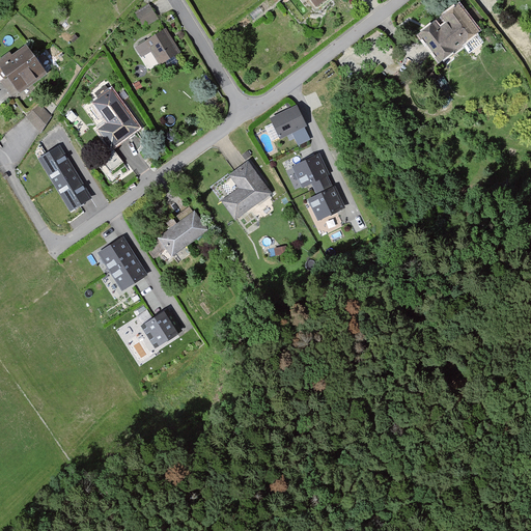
[(463,2),(420,34),(443,60),(482,29),(463,2)]
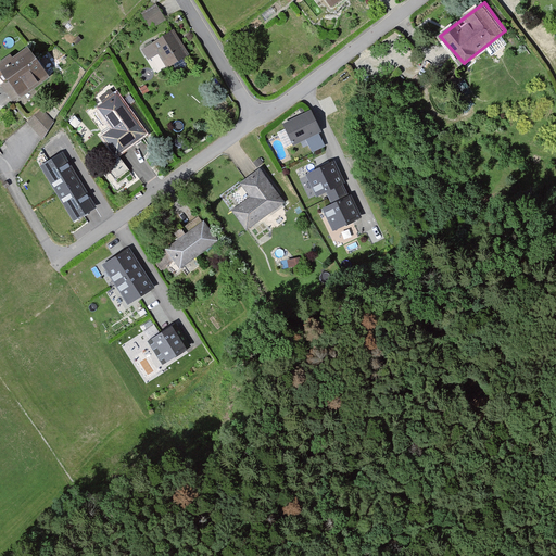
[(161,3),(143,12),(153,26),(171,16),(161,3)]
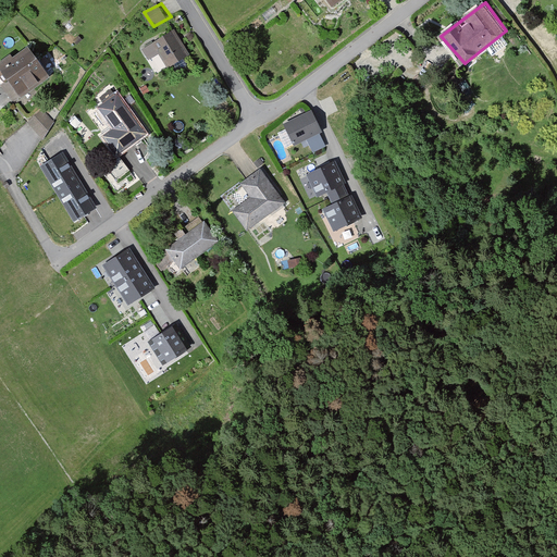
[(176,32),(157,42),(171,65),(193,54),(176,32)]
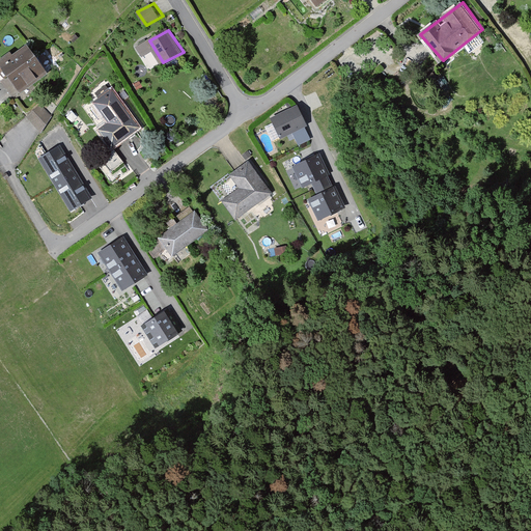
[(30,46),(4,65),(24,88),(49,70),(30,46)]
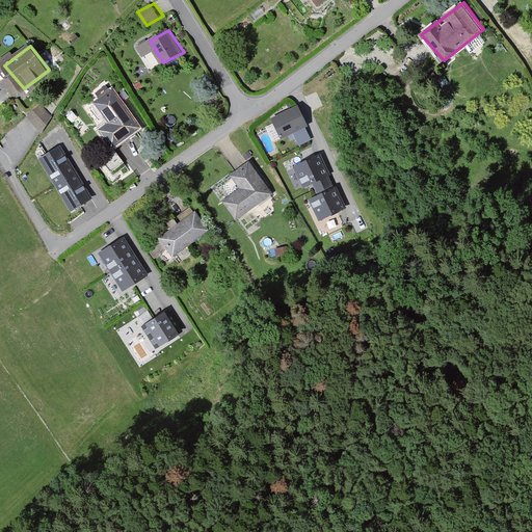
[(151,52),(144,56),(152,69),(158,64),(151,52)]
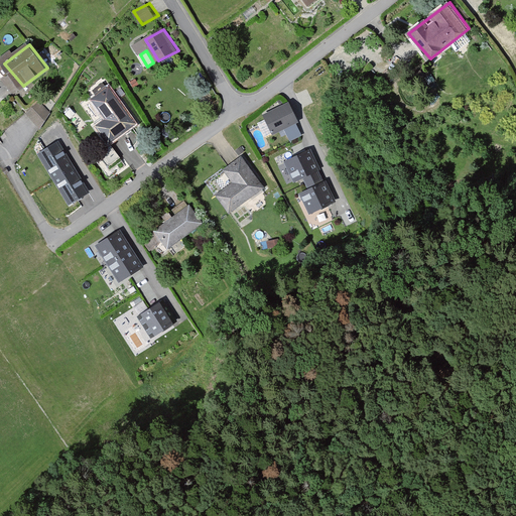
[(96,93),(91,100),(107,118),(97,125),(112,143),(138,122),(104,81),(94,90),(96,93)]
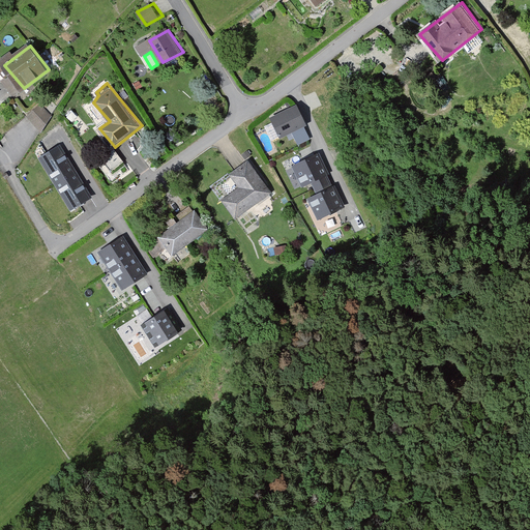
[(40,100),(27,115),(42,131),(54,115),(40,100)]
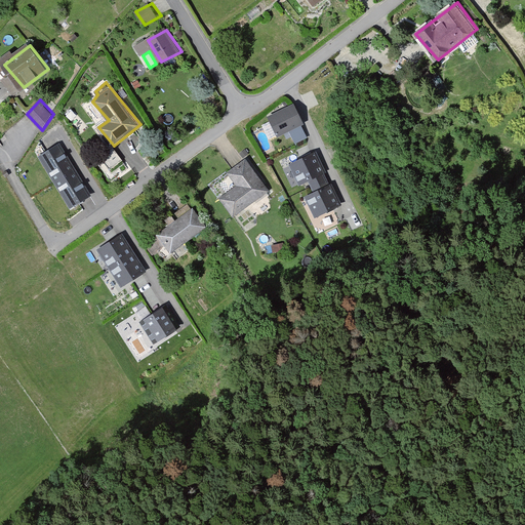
[(272,115),(279,135),(308,122),(297,103),(272,115)]
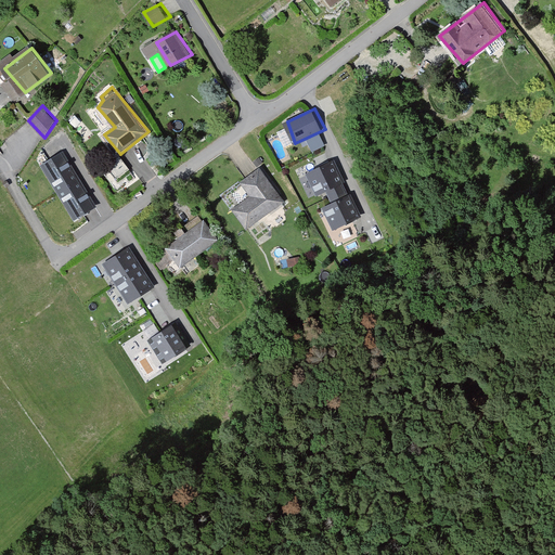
[(62,153),(40,166),(74,220),(95,207),(62,153)]
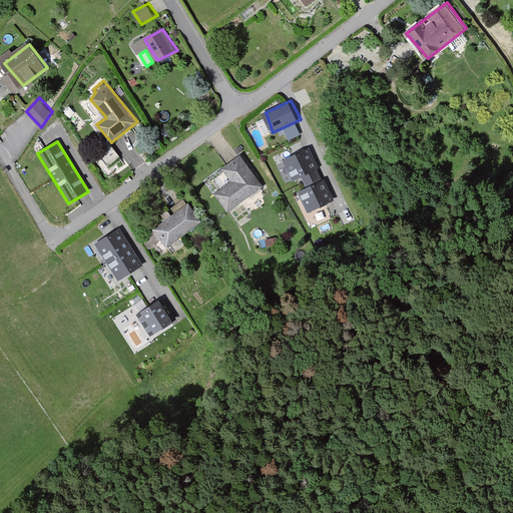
[(300,190),(309,210),(333,200),(311,148),(287,158),(296,179),(303,176),(309,187),(300,190)]
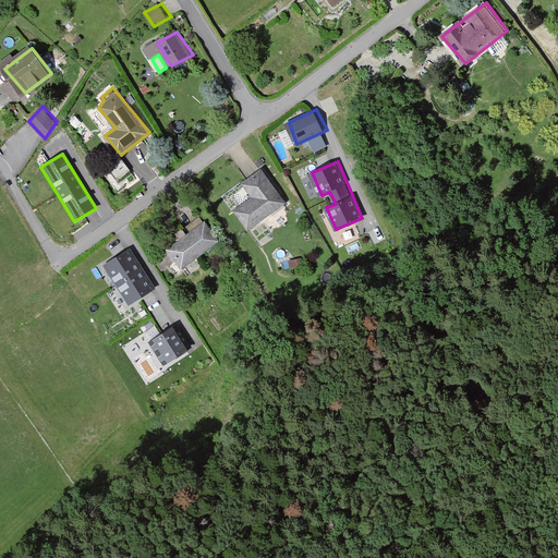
[(234,209),(250,229),(288,199),(264,169),(242,182),(253,195),(234,209)]
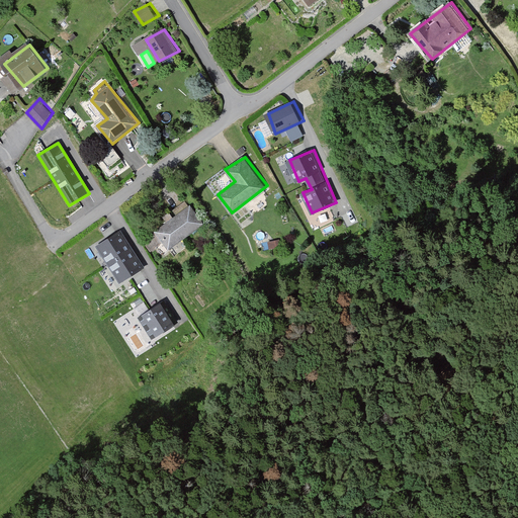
[(191,203),(143,240),(151,250),(164,241),(169,248),(204,223),(191,203)]
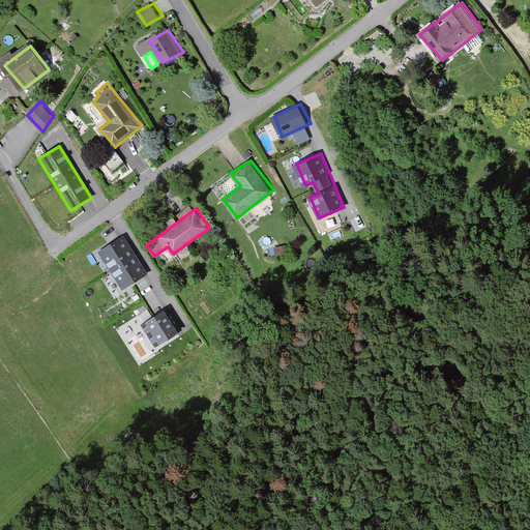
[(145,275),(121,238),(98,253),(122,290),(145,275)]
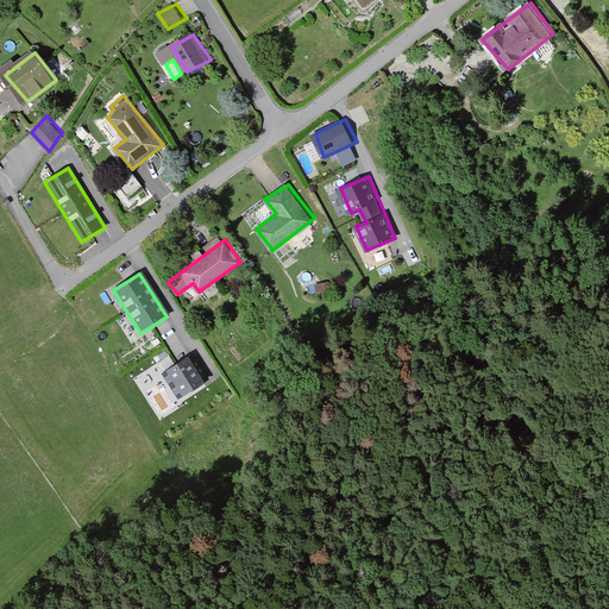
[(205,382),(189,357),(162,374),(179,399),(205,382)]
